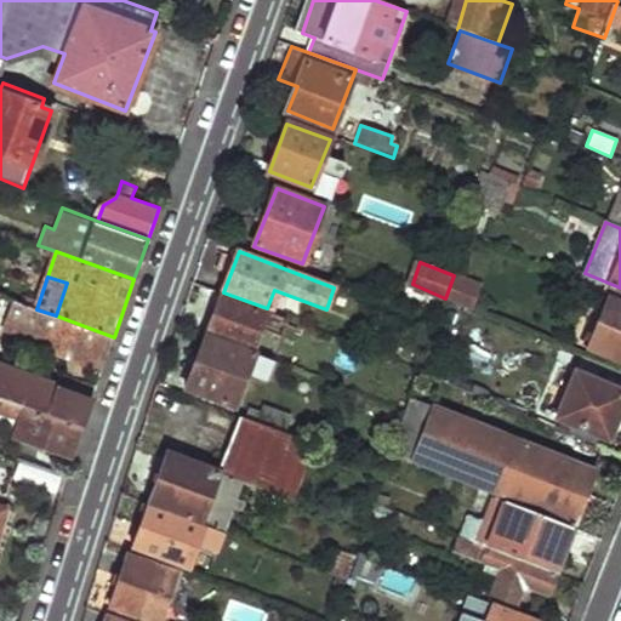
[(620,302),(610,297),(588,351),(620,364),(620,302)]
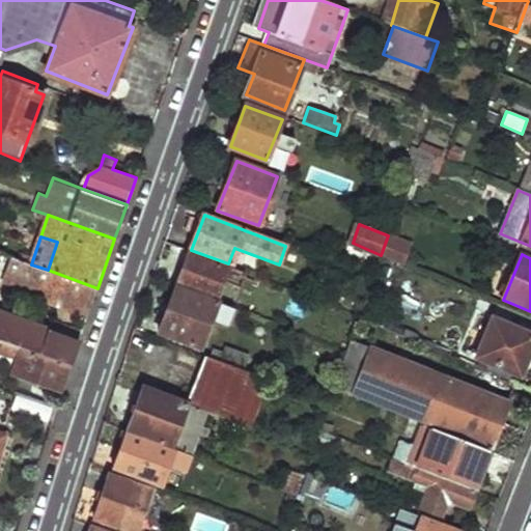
[(189,255),(176,287),(214,302),(222,281),(239,287),(244,273),(227,267),(226,270),(189,255)]
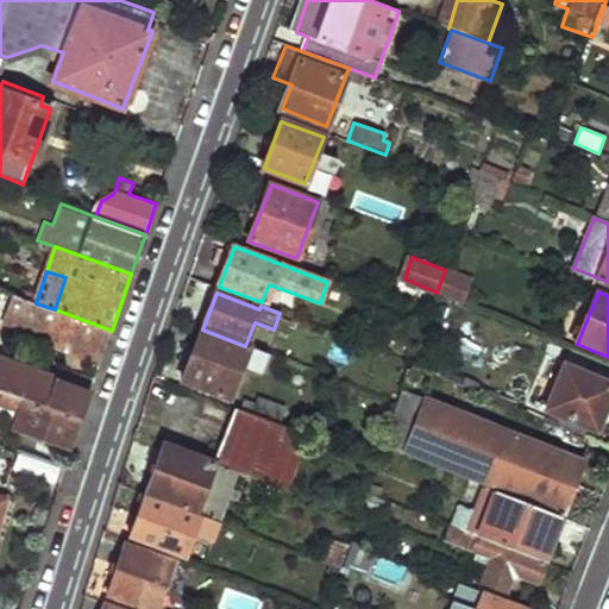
[(12,295),(2,319),(32,330),(104,356),(112,331),(55,309),(36,303),(12,295)]
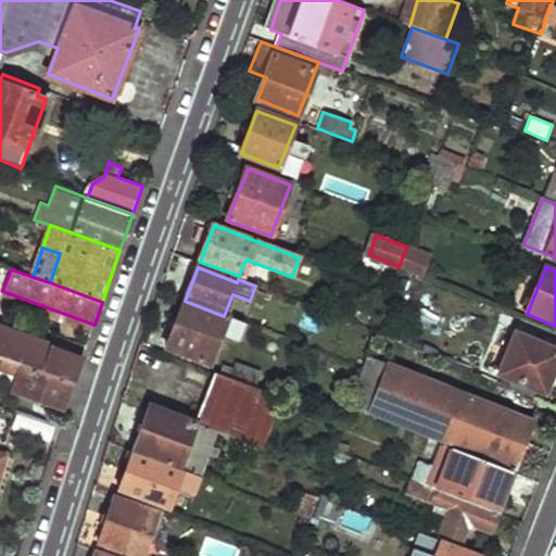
[(29,301),(27,308),(91,331),(95,325),(29,301)]
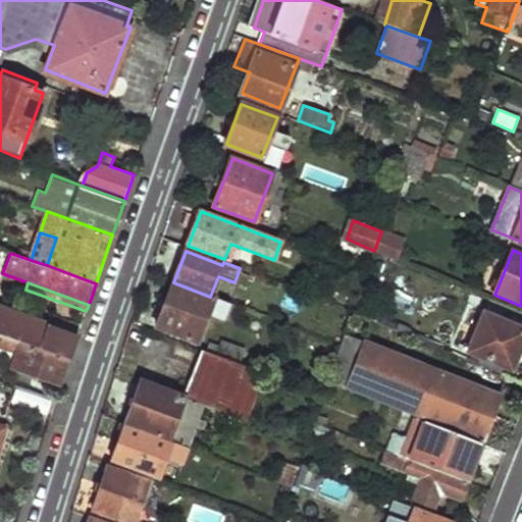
[(173,282),(156,327),(198,343),(213,298),(210,297),(173,282)]
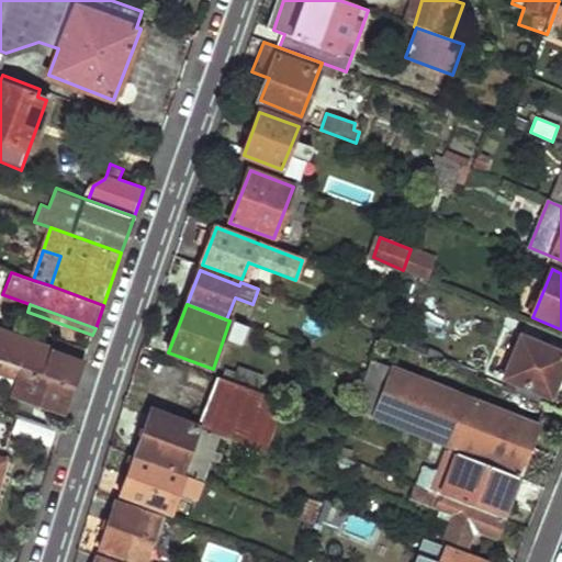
[(0,359),(76,386),(86,358),(0,330),(0,359)]
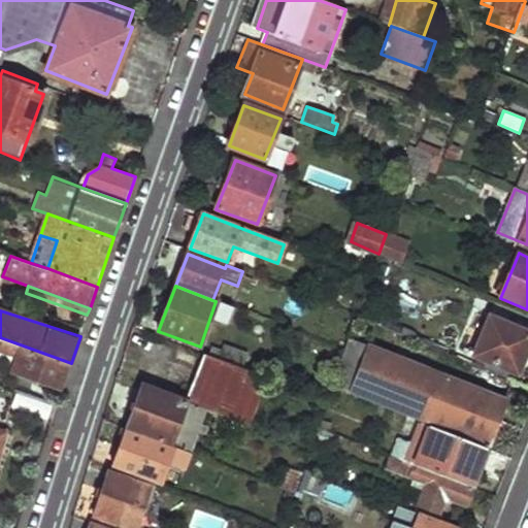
[(527,334),(486,318),(471,356),(517,372),(527,341),(527,334)]
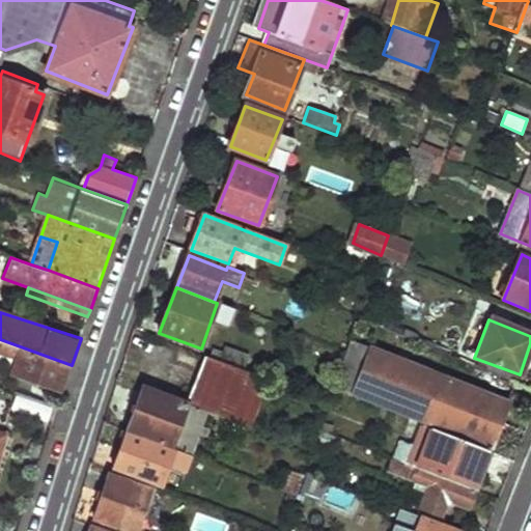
[(0,354),(19,360),(15,373),(63,391),(72,365),(0,339),(0,354)]
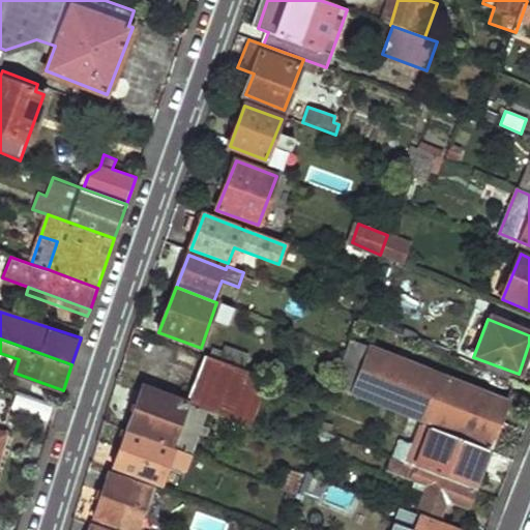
[(508,400),(354,340),(336,386),(491,445),(508,400)]
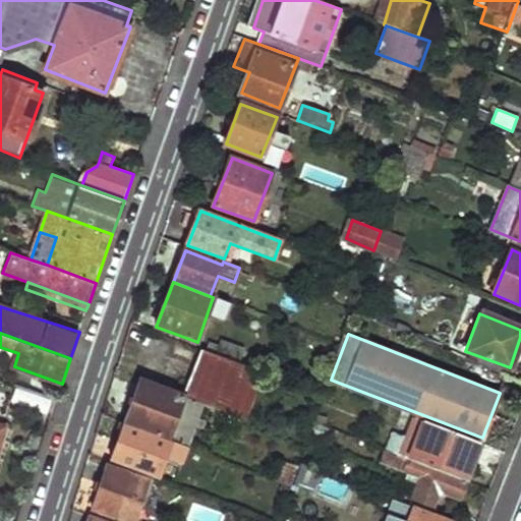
[(201,348),(184,397),(206,405),(236,416),(254,367),(201,348)]
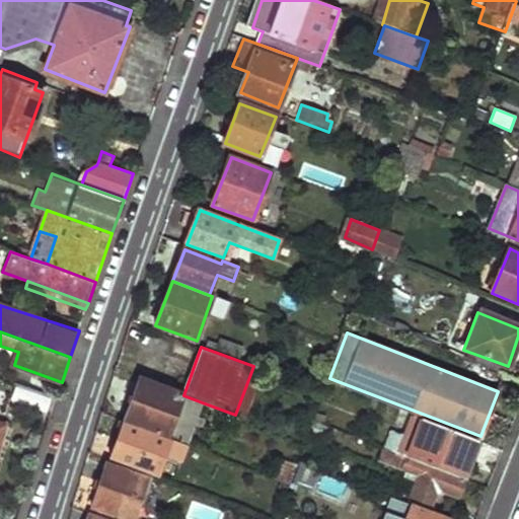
[(141,380),(126,421),(170,437),(189,444),(190,445),(205,403),(183,395),(141,380)]
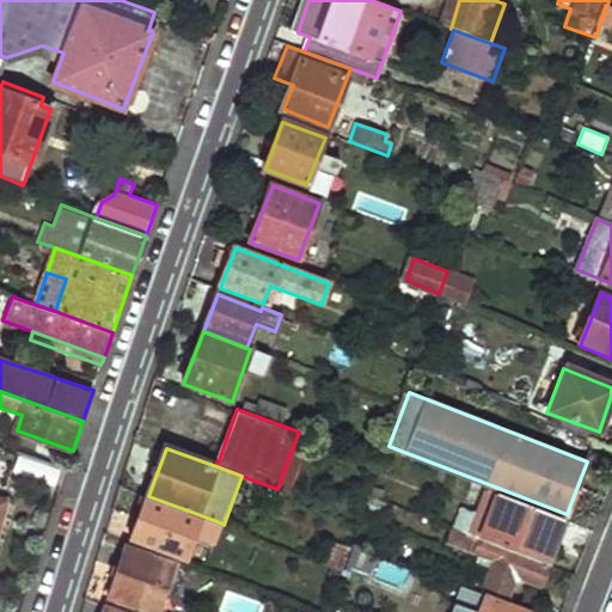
[(454,526),(473,533),(483,537),(500,494),(491,490),(481,515),(461,508),(454,526)]
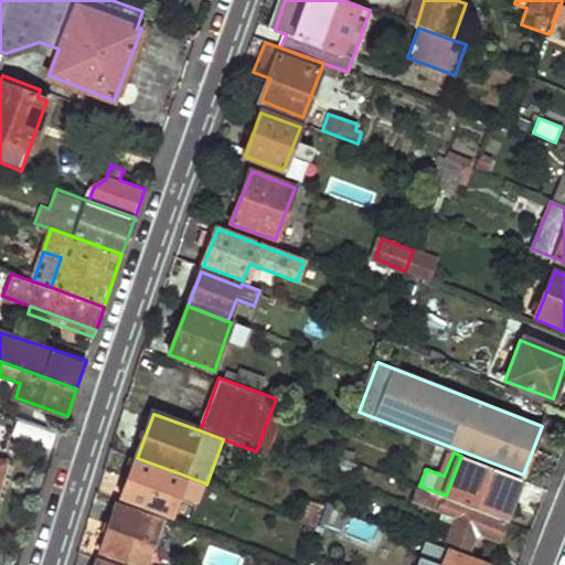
[(461,456),(446,496),(507,519),(523,478),(461,456)]
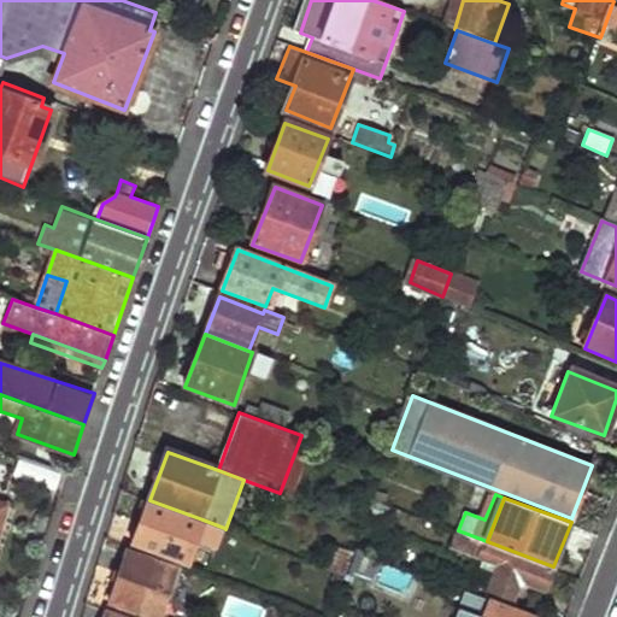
[(150,500),(133,546),(186,565),(197,538),(218,546),(224,528),(203,519),(150,500)]
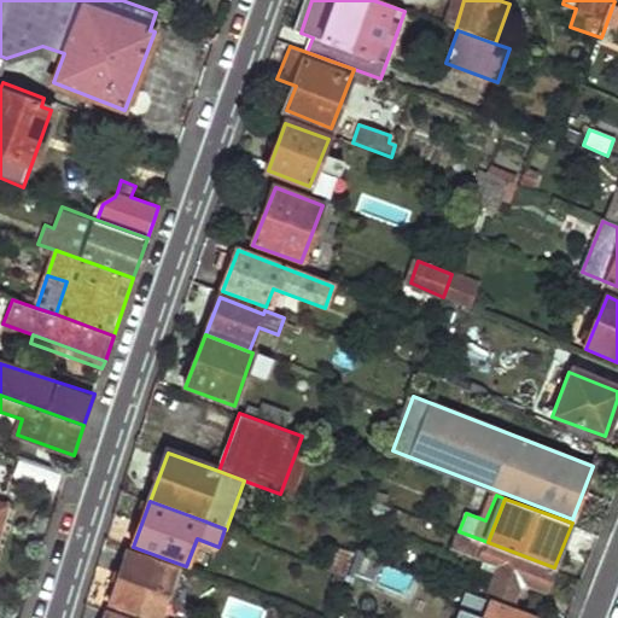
[(459,531),(454,546),(501,565),(493,588),(517,598),(520,587),(528,583),(546,590),(554,567),(488,542),(478,538),(459,531)]
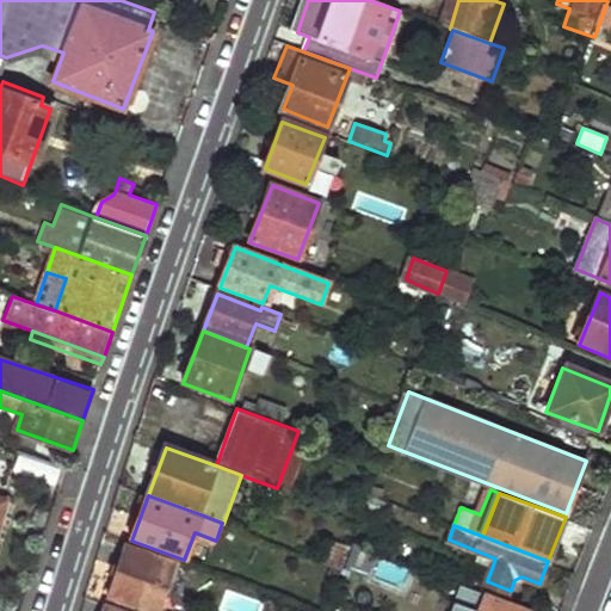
[(329,538),(321,561),(345,569),(352,548),(329,538)]
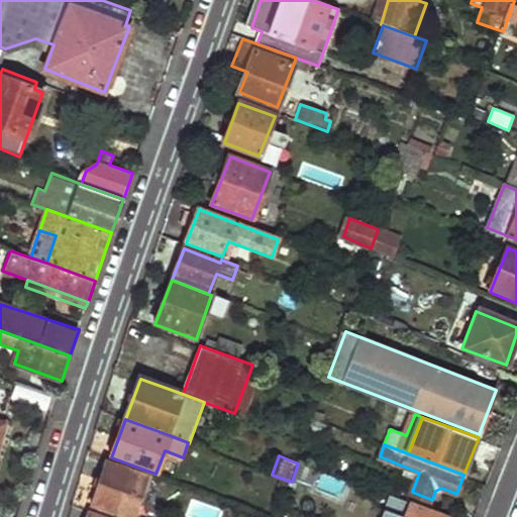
[(108,462),(92,507),(119,516),(131,516),(146,477),(108,462)]
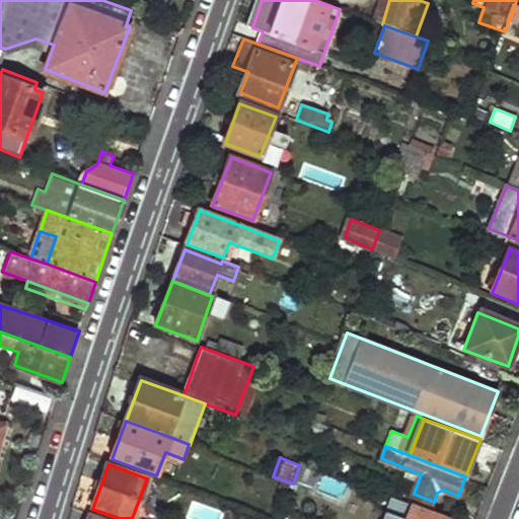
[(447,518),(414,506),(408,518),(447,518)]
